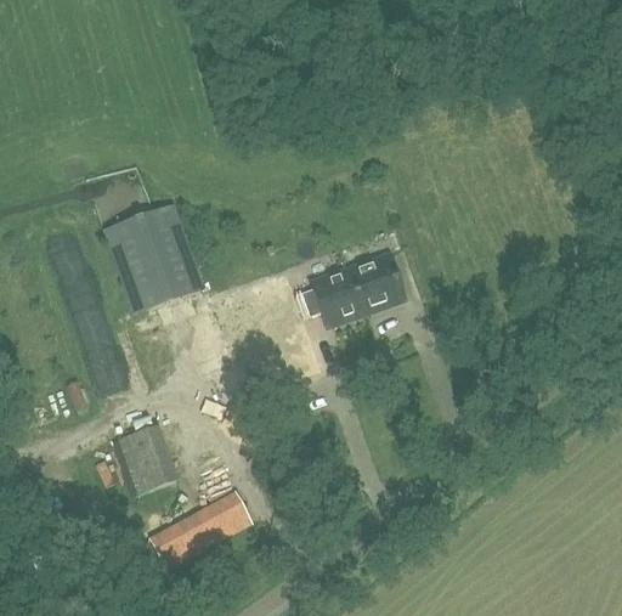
[(173,203),(105,227),(134,311),(202,287),(173,203)]
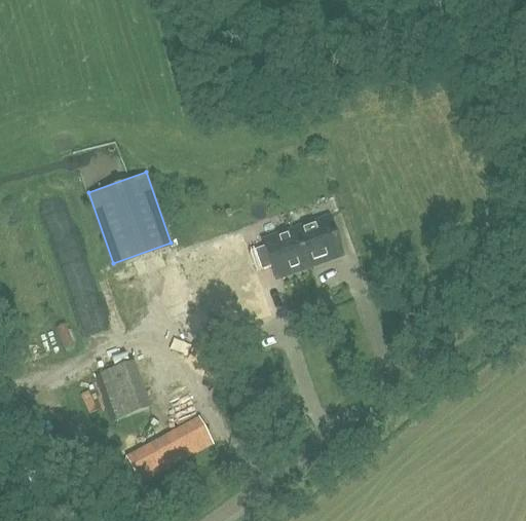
[(294,227),(307,263),(340,252),(327,216),(294,227)]
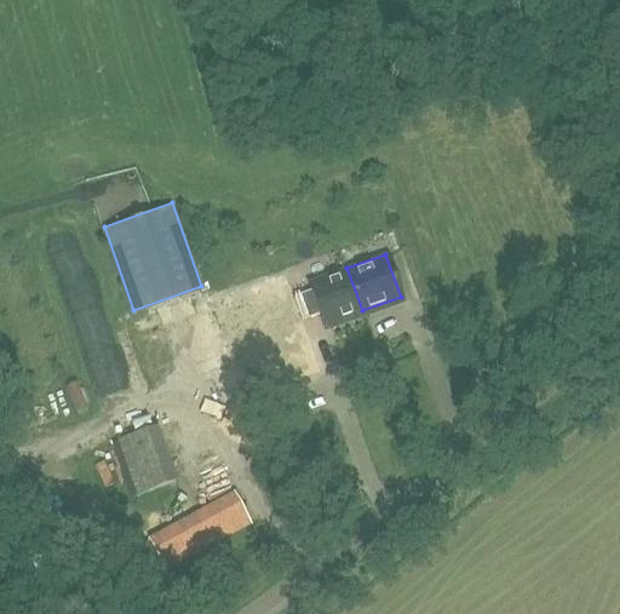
[(323,323),(362,310),(346,268),(308,281),(310,288),(292,294),(283,271),(211,297),(245,392),(317,367),(299,316),(319,310),(323,323)]
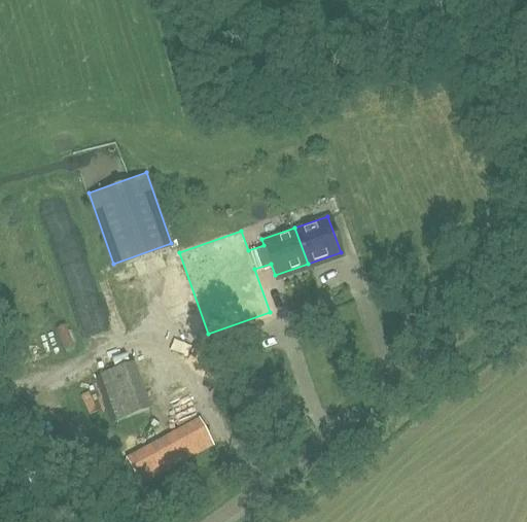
[(140,359),(106,370),(120,416),(155,406),(140,359)]
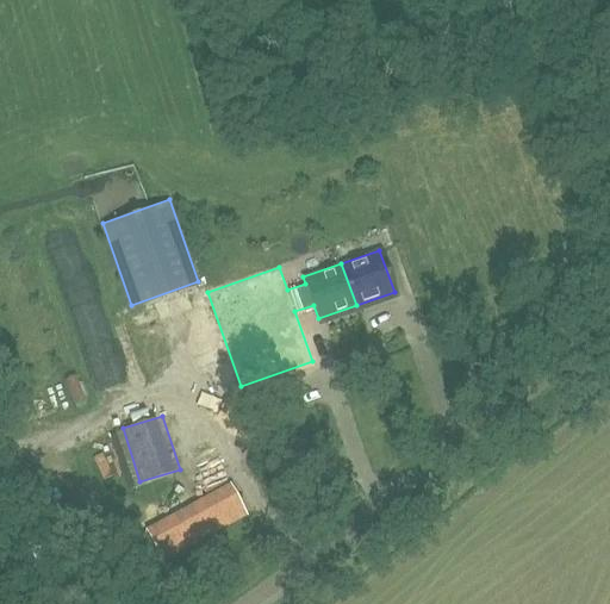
[(230,483),(207,493),(223,523),(246,511),(230,483)]
